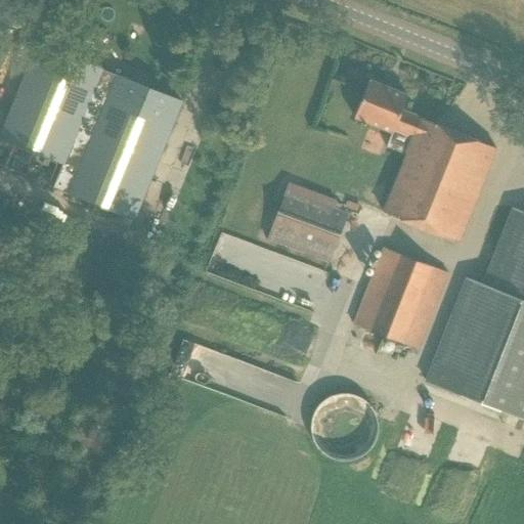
[(38,44),(0,136),(0,156),(57,179),(54,186),(105,207),(96,233),(120,242),(129,217),(133,218),(181,102),(38,44)]
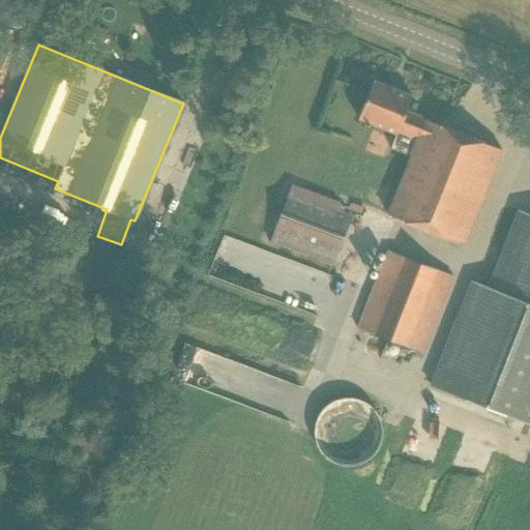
[(465,242),(501,151),(406,112),(412,97),(373,82),(358,119),(395,135),(389,149),(410,156),(387,211),(465,242)]
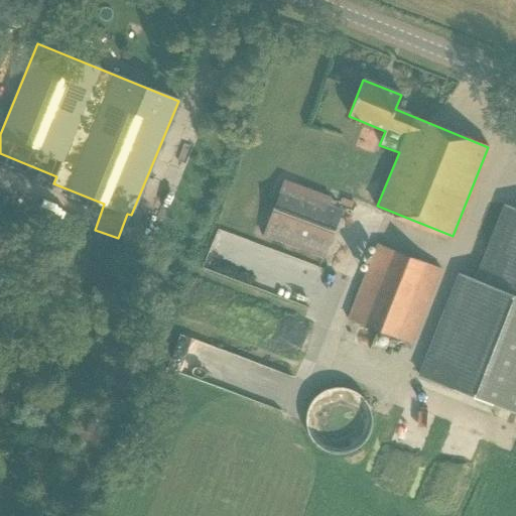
[(327,206),(330,198),(282,179),(261,237),(324,260),(342,211),(327,206)]
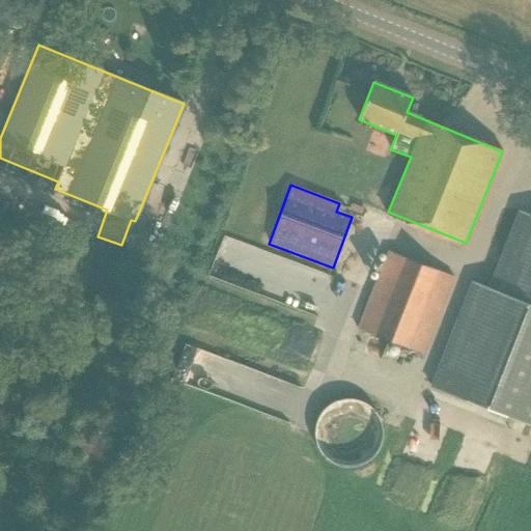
[(530,425),(530,215),(520,211),(490,288),(472,282),(431,387),(530,425)]
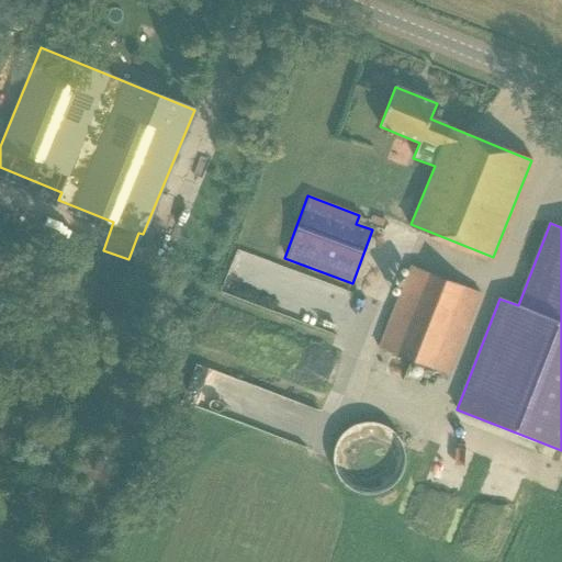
[(409,265),(378,347),(448,375),(480,293),(409,265)]
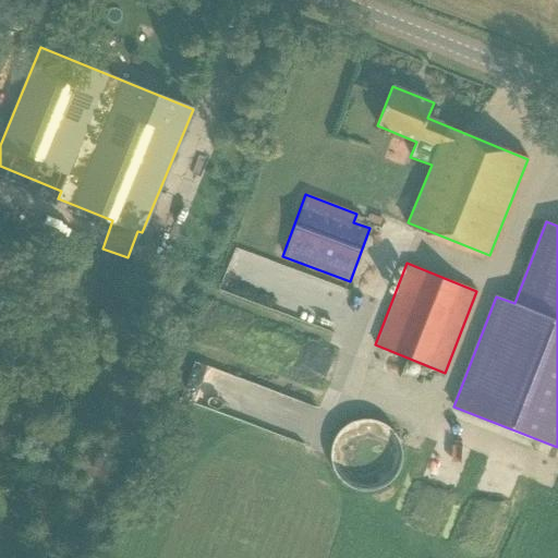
[(308,445),(322,408),(231,376),(218,412),(308,445)]
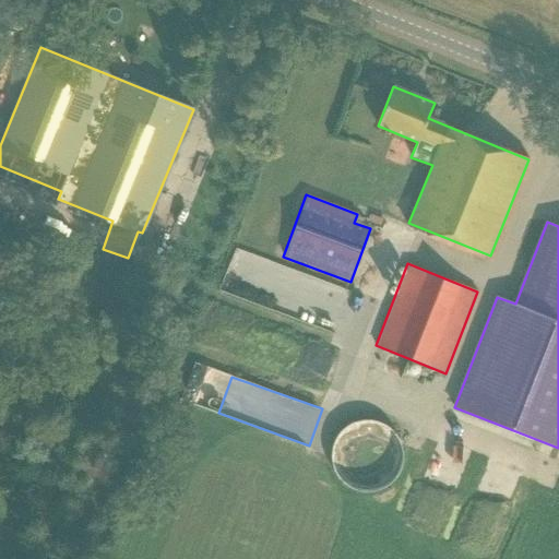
[(330,458),(331,465),(333,472),(337,478),(344,484),(352,488),(358,490),(364,491),(373,490),(382,487),(389,484),(391,480),(393,479),(394,477),(395,475),(399,470),(402,460),(402,452),(401,445),(399,441),(397,439),(395,433),(392,430),(389,427),(381,423),(366,419),(359,419),(351,423),(344,426),(339,431),(337,433),(335,436),(333,439),(330,449),(330,458)]
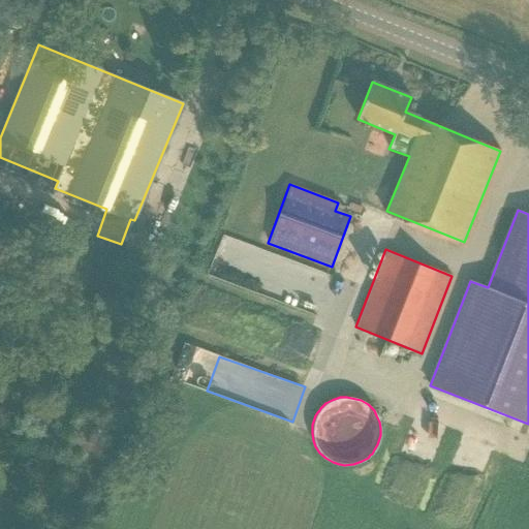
All buildings are outlined.
